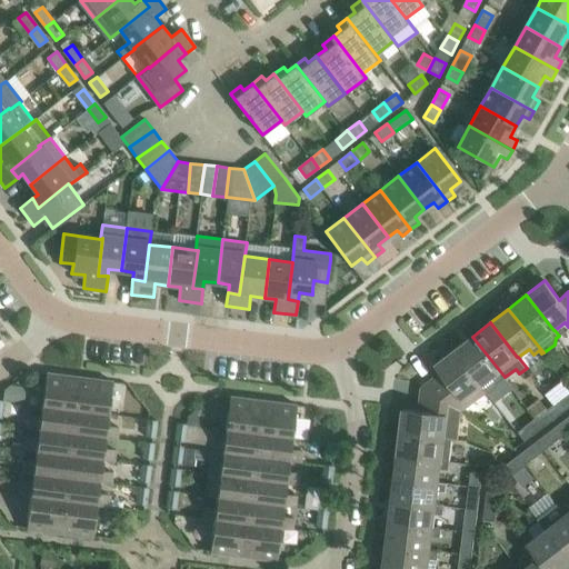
[(472,337),(455,350),(487,390),(489,392),(496,387),(497,382),(503,391),(510,386),(505,377),(472,337)]
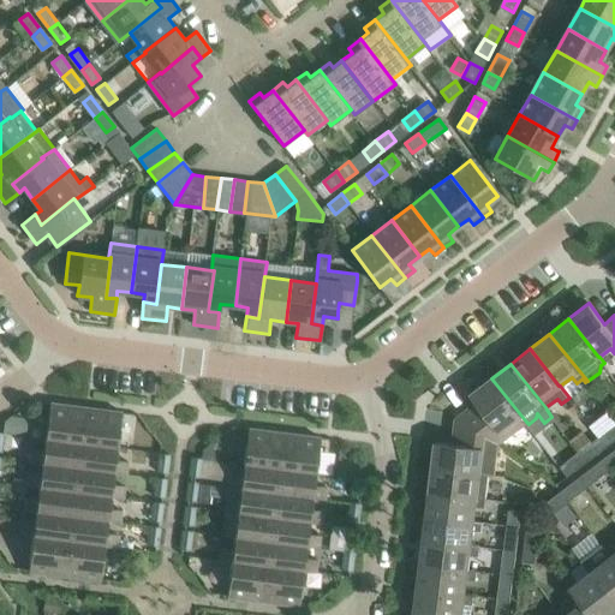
[(526,422),(491,378),(471,394),(477,401),(455,418),(499,443),(526,422)]
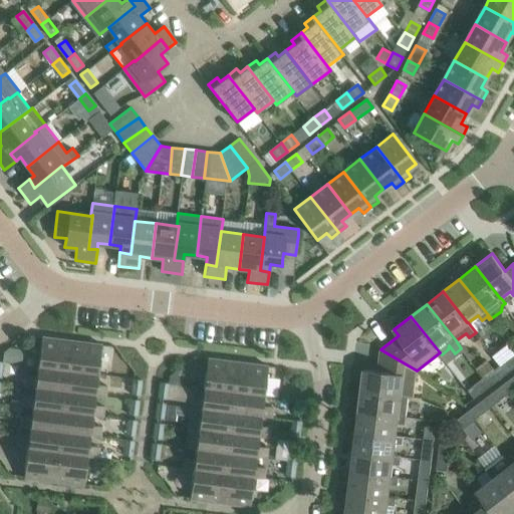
[(38,366),(68,369),(71,340),(41,336),(38,366)]
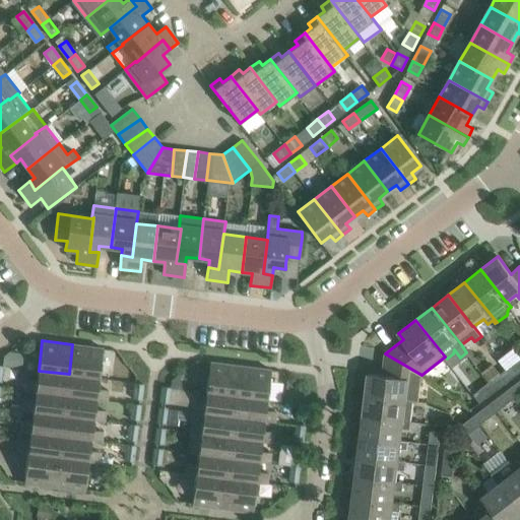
[(100,378),(103,348),(72,344),(69,374),(100,378)]
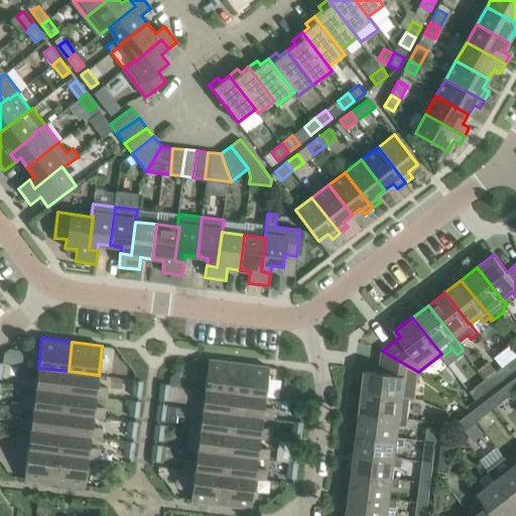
[(418,372),(382,351),(379,372),(366,371),(363,391),(411,396),(411,398),(415,398),(418,372)]
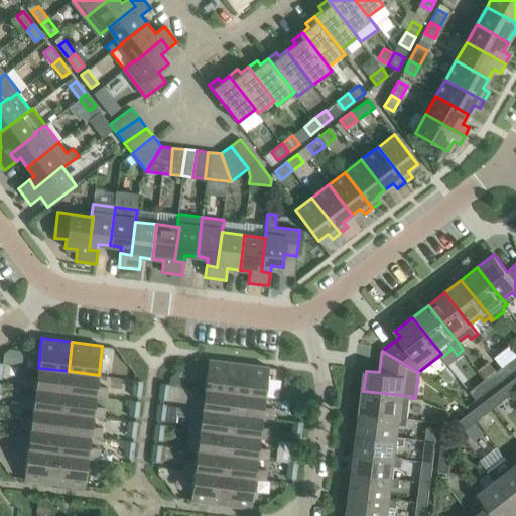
[(515,368),(515,355),(507,362),(513,370),(515,368)]
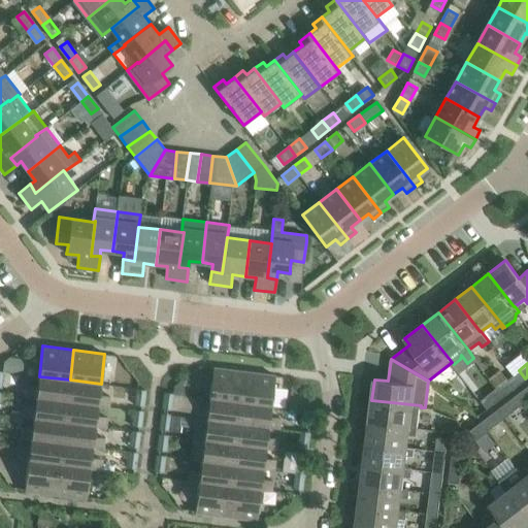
[(209,398),(238,402),(242,371),(213,368),(209,398)]
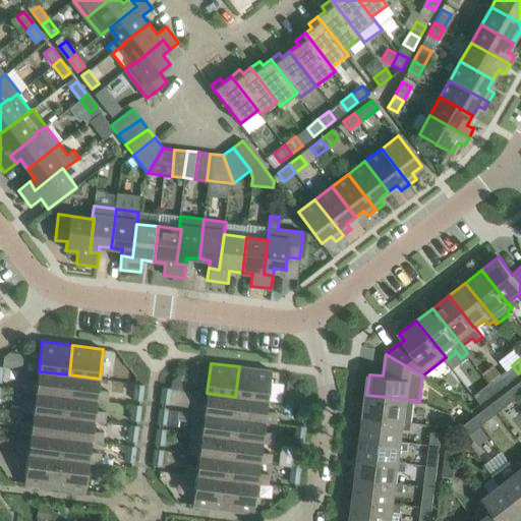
[(268,401),(272,370),(239,366),(235,397),(268,401)]
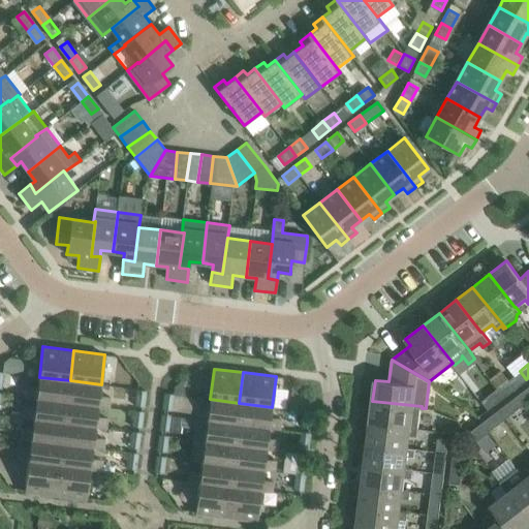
[(39,377),(37,387),(28,386),(26,398),(36,399),(67,403),(70,380),(39,377)]
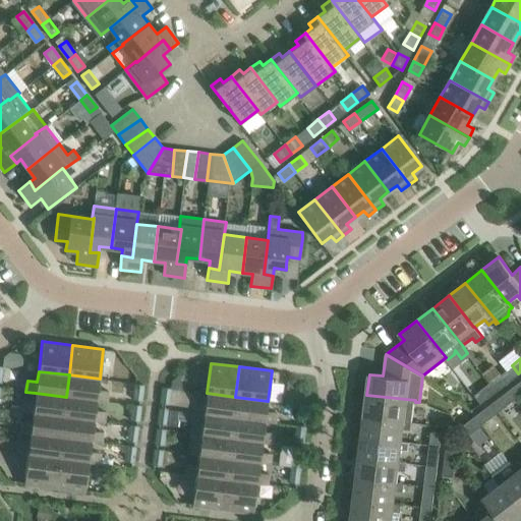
[(98,390),(100,379),(69,374),(66,397),(97,401),(107,402),(108,391),(98,390)]
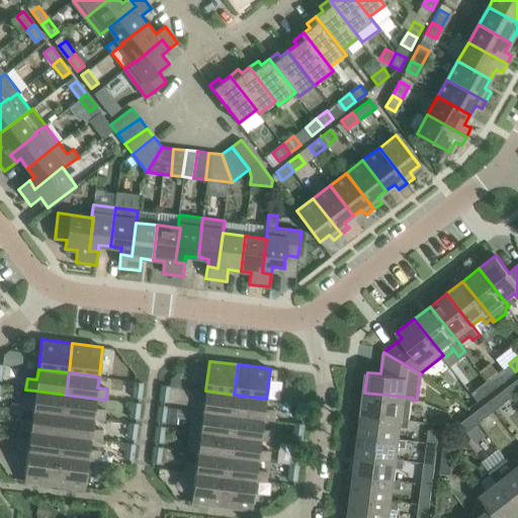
[(494,390),(504,380),(497,372),(487,380),(494,390)]
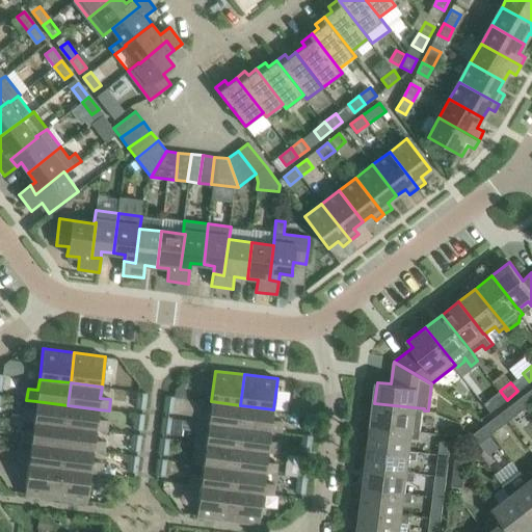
[(507,400),(500,391),(489,399),(497,407),(507,400)]
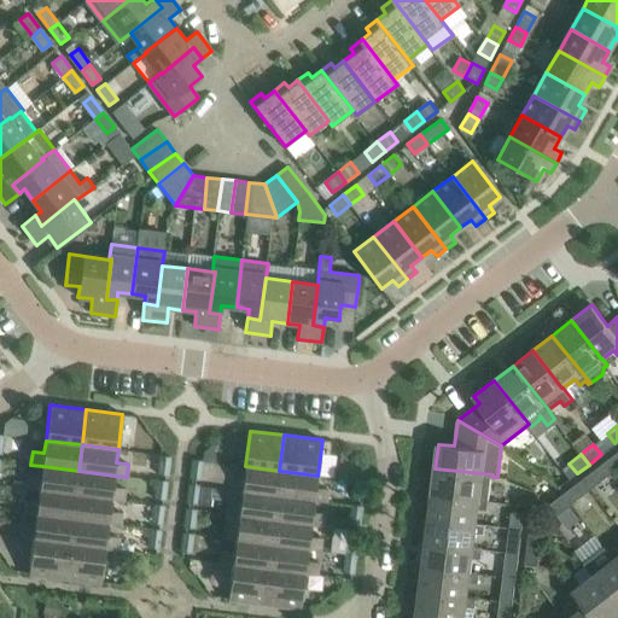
[(601,464),(608,474),(617,466),(617,458),(614,454),(601,464)]
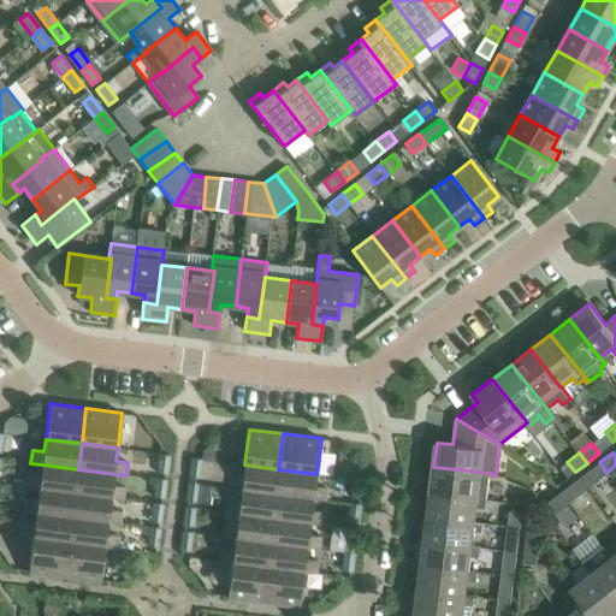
[(158,473),(167,474),(170,455),(160,454),(158,473)]
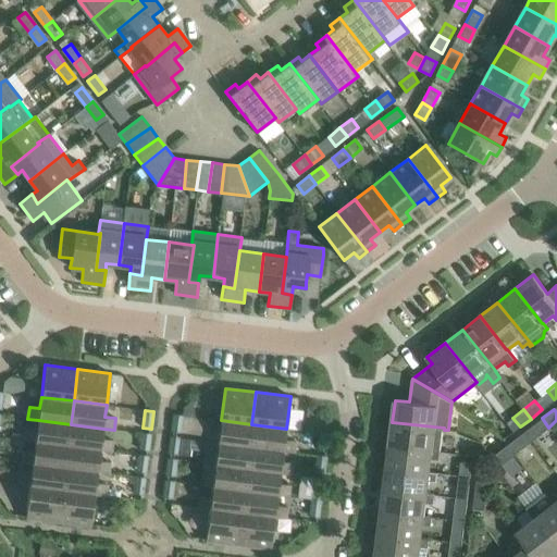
[(181,432),(183,416),(173,415),(171,431),(181,432)]
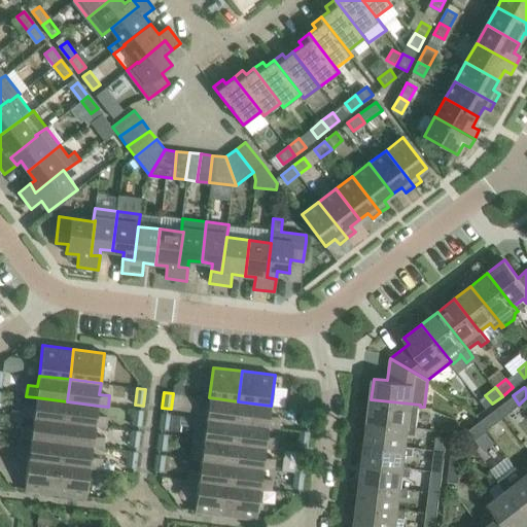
[(519,405),(513,395),(502,405),(508,413),(519,405)]
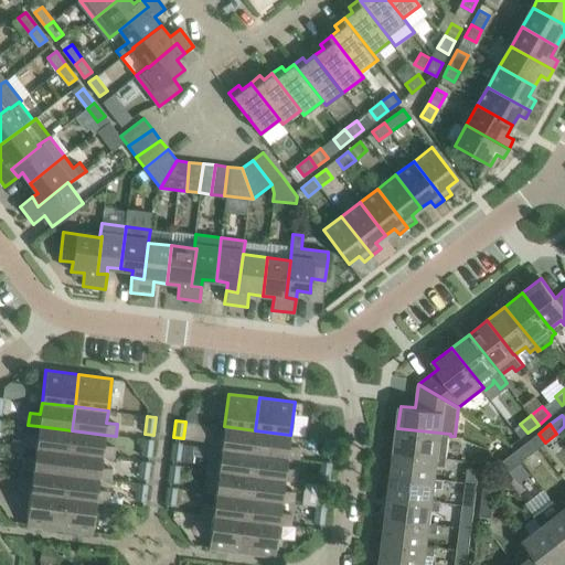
[(39,426),(38,437),(27,435),(25,447),(36,448),(68,452),(72,430),(39,426)]
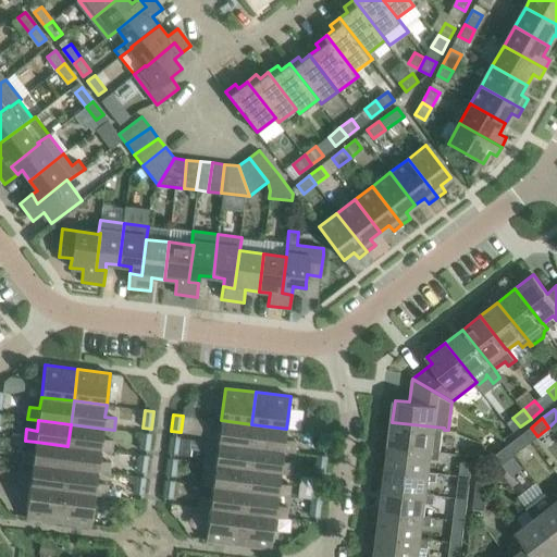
[(221,420),(219,431),(209,430),(208,442),(218,443),(248,446),(251,424),(221,420)]
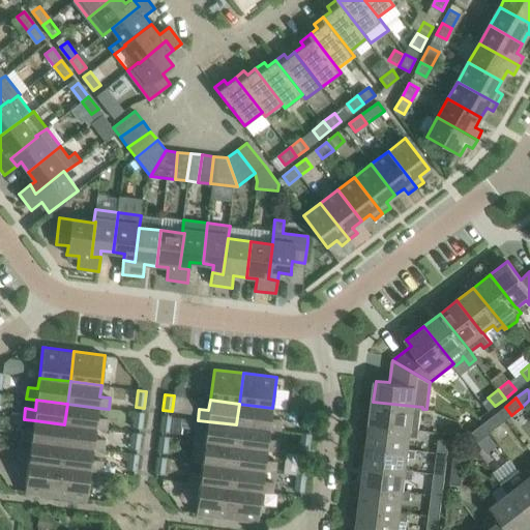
[(421,416),(422,409),(422,407),(373,402),(371,422),(418,429),(420,416),(421,416)]
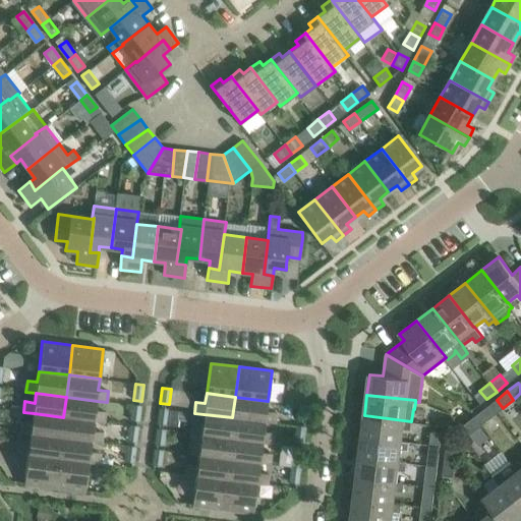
[(96,410),(97,401),(66,397),(63,417),(95,421),(104,422),(105,411),(96,410)]
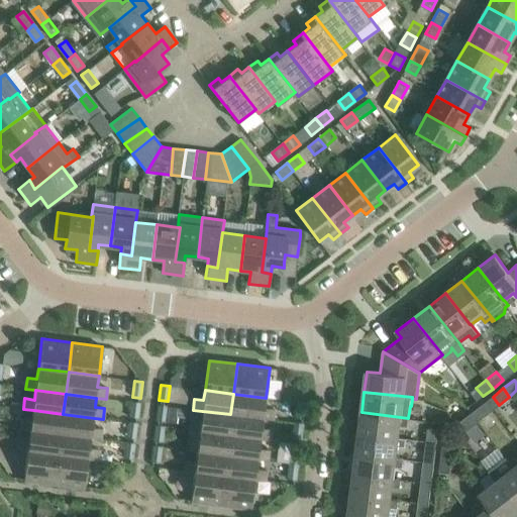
[(265,408),(266,398),(233,394),(230,414),(263,418),(273,420),(274,409),(265,408)]
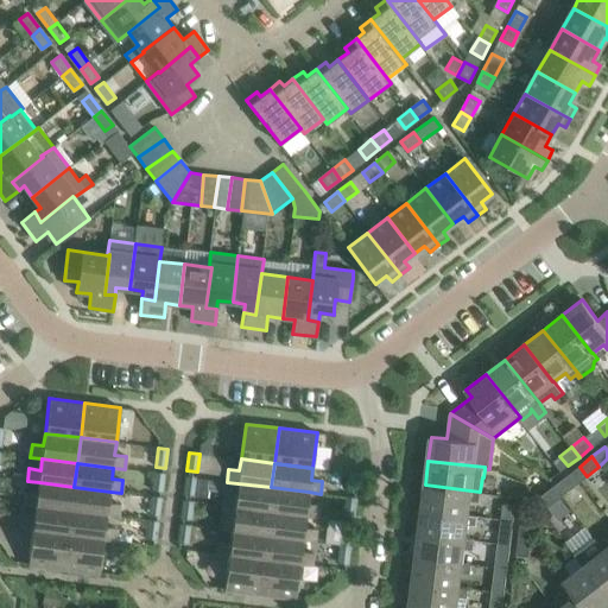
[(152,491),(163,492),(165,473),(154,472),(152,491)]
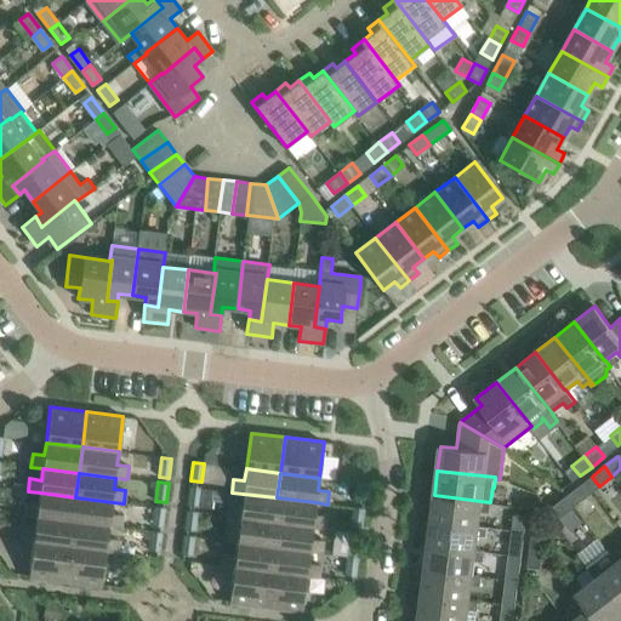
[(354,501),(365,502),(368,484),(357,483),(354,501)]
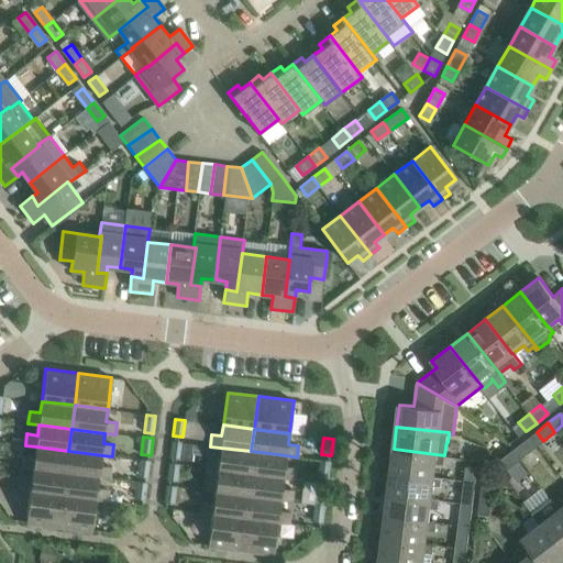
[(179,459),(181,442),(173,441),(170,457),(179,459)]
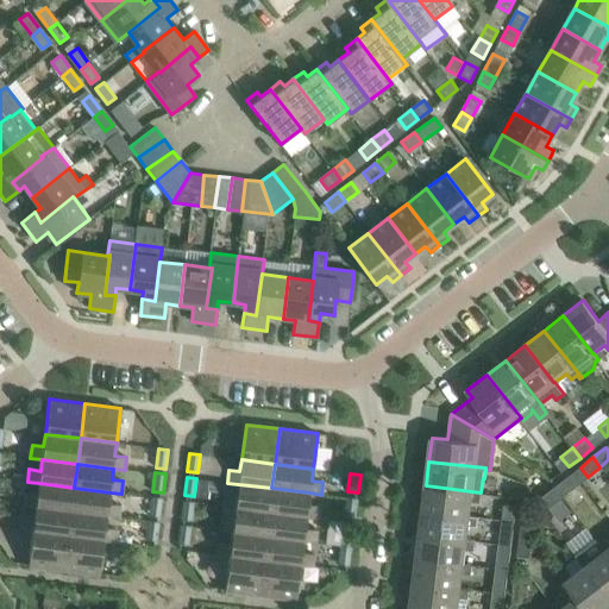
[(562,496),(573,487),(566,478),(554,487),(562,496)]
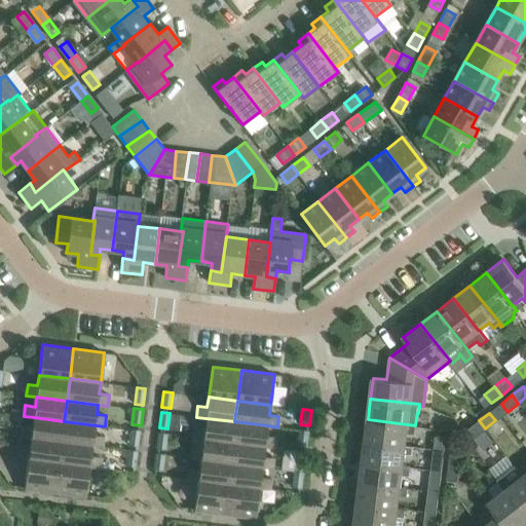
[(34,417),(32,427),(23,426),(21,437),(31,438),(62,442),(64,421),(34,417)]
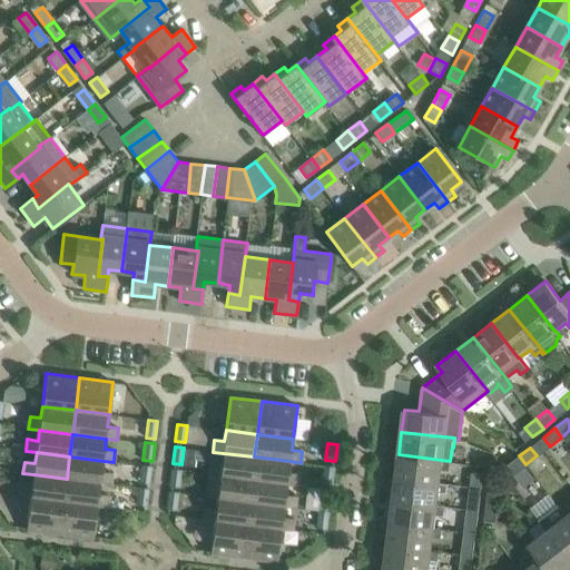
[(223,453),(222,464),(210,462),(209,474),(220,475),(252,480),(254,457),(223,453)]
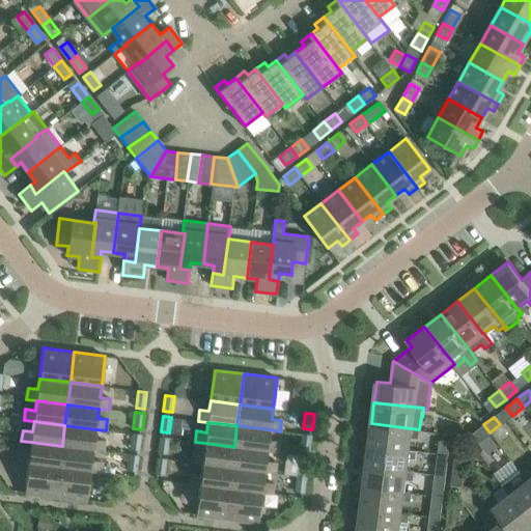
[(420,429),(419,429),(371,423),(368,444),(410,448),(412,437),(419,437),(420,429)]
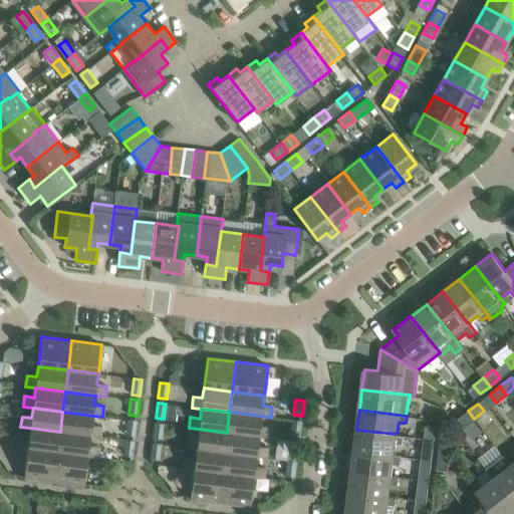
[(464,427),(474,440),(483,433),(472,420),(474,419),(468,411),(458,419),(464,427)]
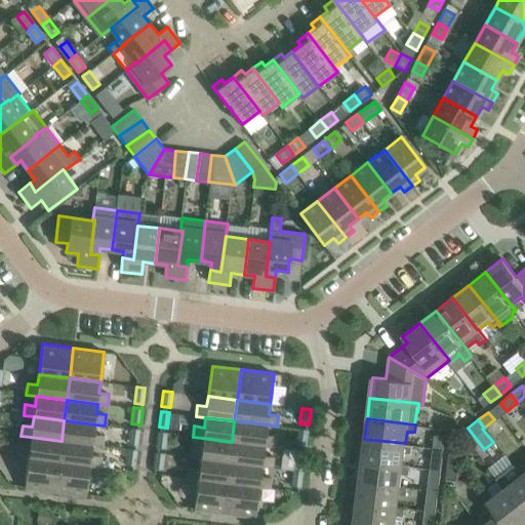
[(93,434),(95,425),(64,420),(62,441),(92,445),(103,446),(104,436),(93,434)]
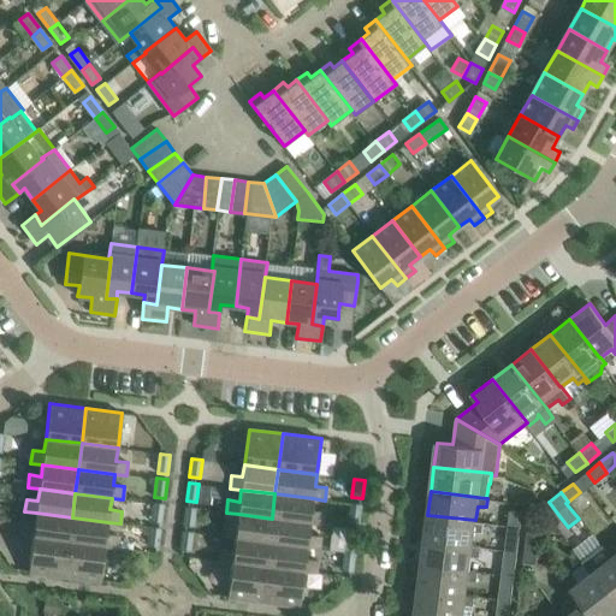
[(312,510),(313,498),(274,493),(272,519),(311,523),(321,525),(324,511),(312,510)]
